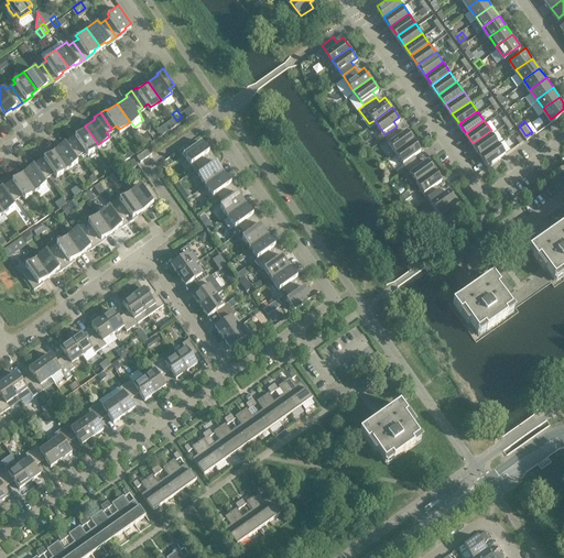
[(164,123),(161,122),(156,126),(161,132),(167,127),(164,123)]
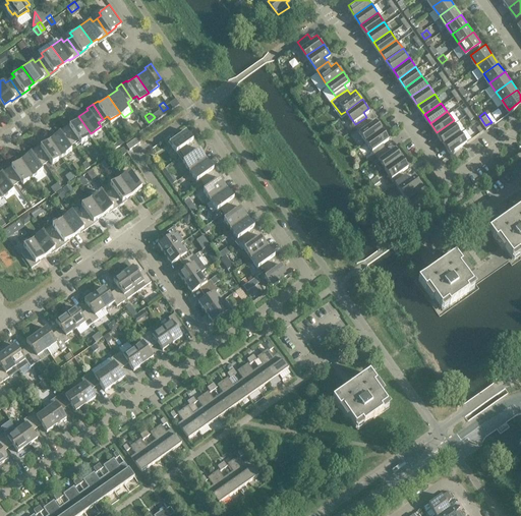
[(91,133),(78,116),(69,122),(68,121),(63,124),(73,139),(78,136),(80,139),(91,133)]
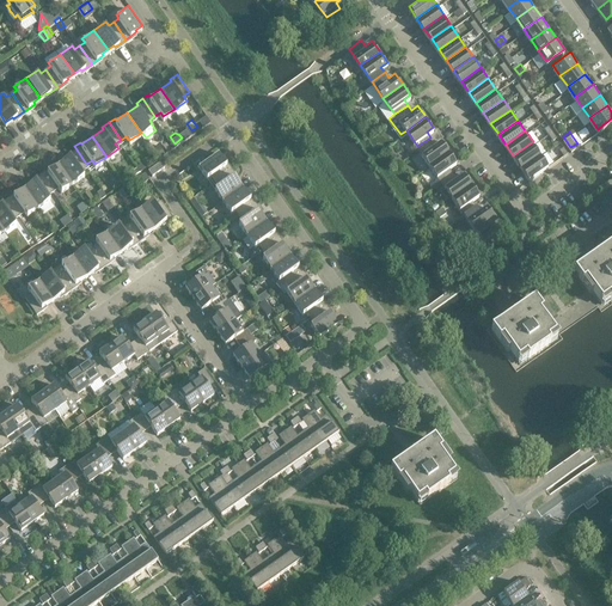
[(434,142),(430,138),(417,146),(429,163),(448,148),(441,138),(434,142)]
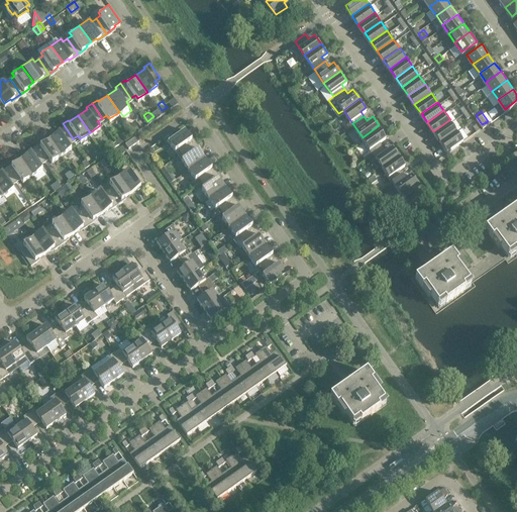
[(456,128),(450,119),(433,131),(439,140),(456,128)]
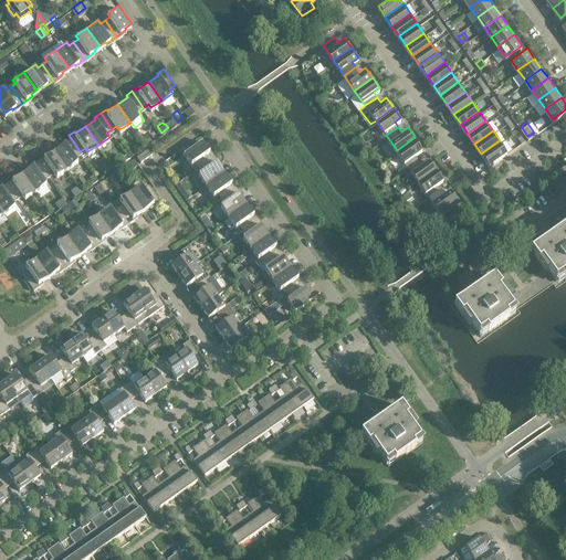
[(147,131),(140,135),(146,141),(152,138),(147,131)]
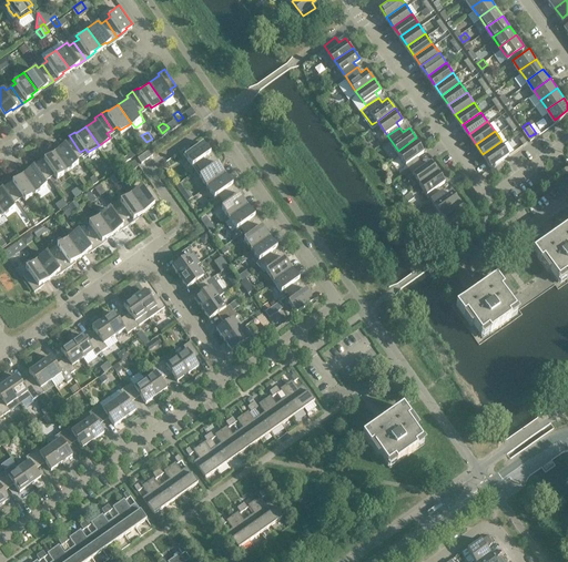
[(80,152),(69,135),(63,140),(64,142),(54,149),(68,167),(78,160),(75,155),(80,152)]
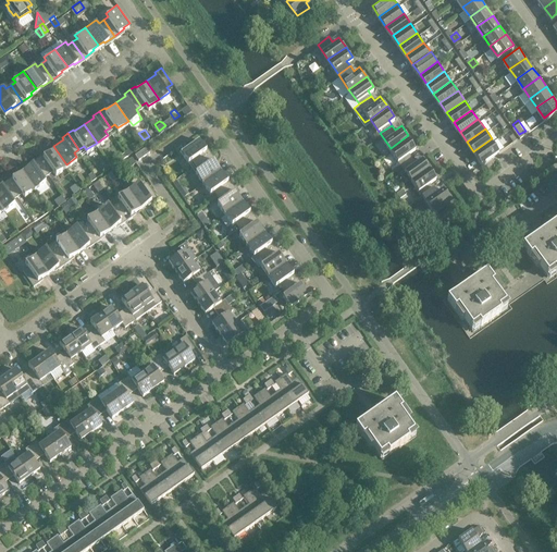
[(416,146),(408,135),(391,148),(400,162),(412,155),(409,150),(416,146)]
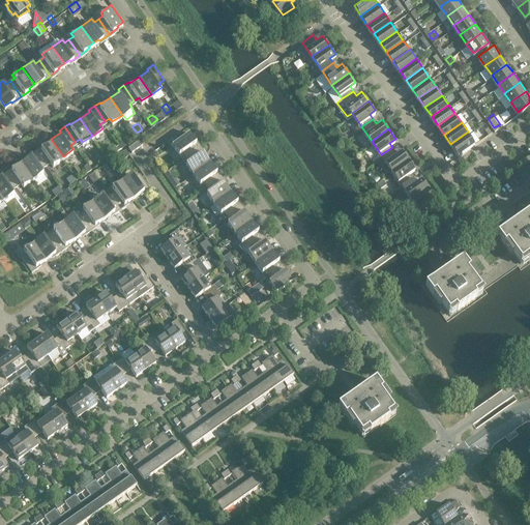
[(182,149),(186,154),(201,143),(197,138),(196,139),(188,129),(172,141),(179,151),(182,149)]
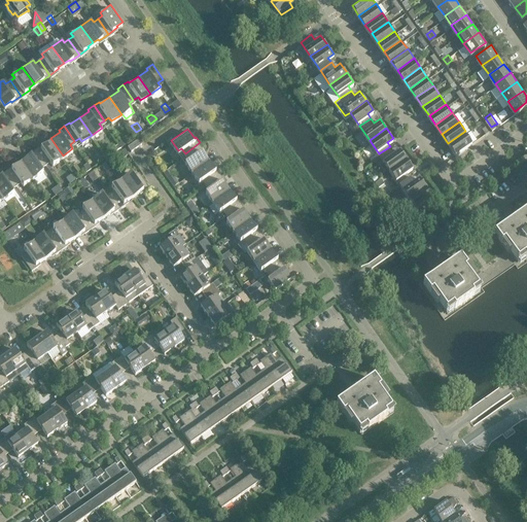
[(471,140),(465,131),(448,143),(455,152),(471,140)]
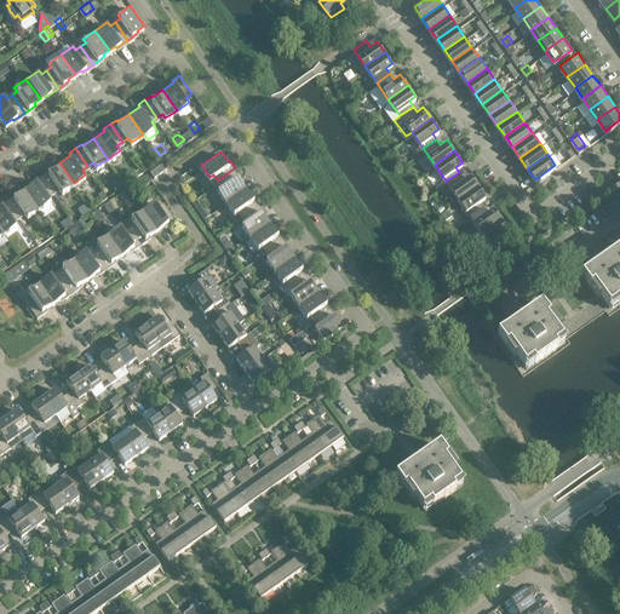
[(166,165),(162,160),(150,168),(154,174),(166,165)]
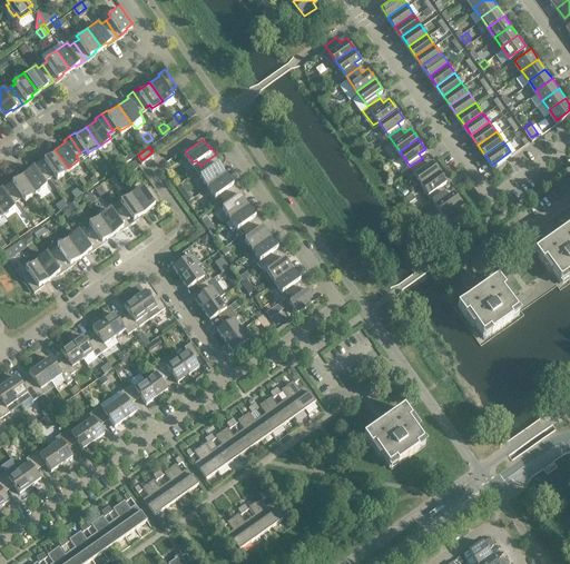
[(68,168),(55,149),(45,156),(43,155),(38,159),(49,175),(55,171),(57,175),(68,168)]
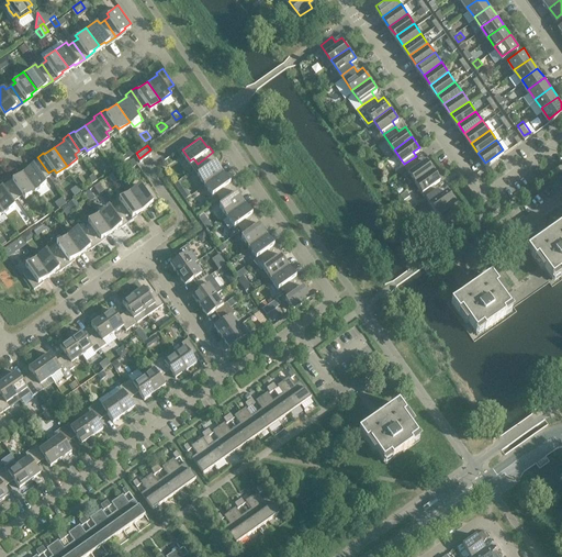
[(217,158),(213,152),(198,164),(201,169),(198,171),(204,181),(223,168),(216,159),(217,158)]
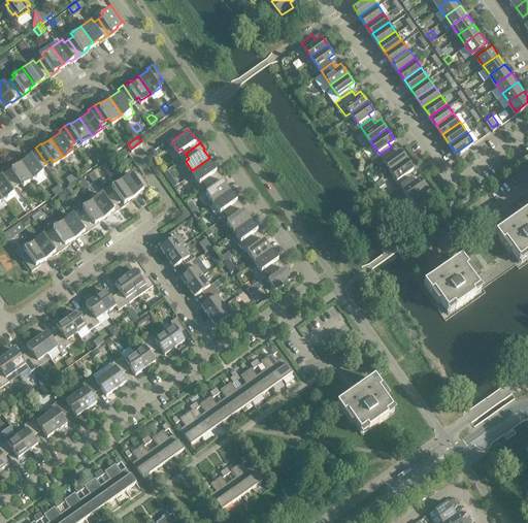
[(394,151),(391,146),(380,154),(390,168),(406,157),(400,146),(394,151)]
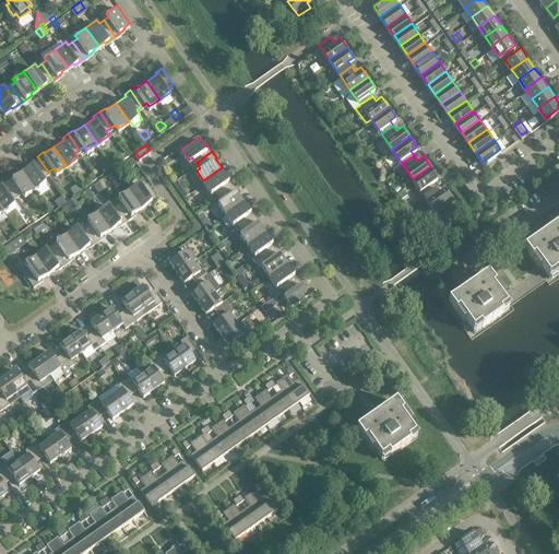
[(48,172),(37,156),(31,160),(32,162),(22,168),(35,187),(46,179),(43,175),(48,172)]
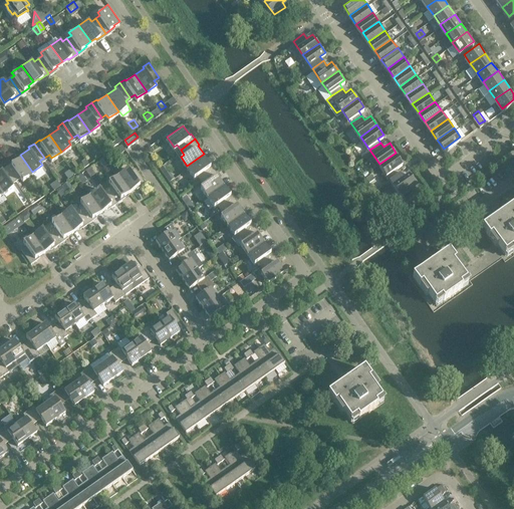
[(403,162),(396,153),(379,164),(389,178),(400,170),(397,166),(403,162)]
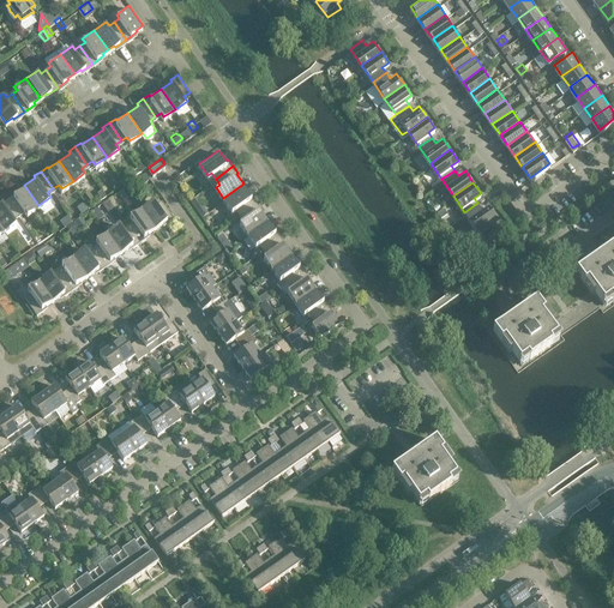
[(251,194),(244,184),(223,198),(232,210),(235,206),(240,212),(257,200),(252,193),(251,194)]
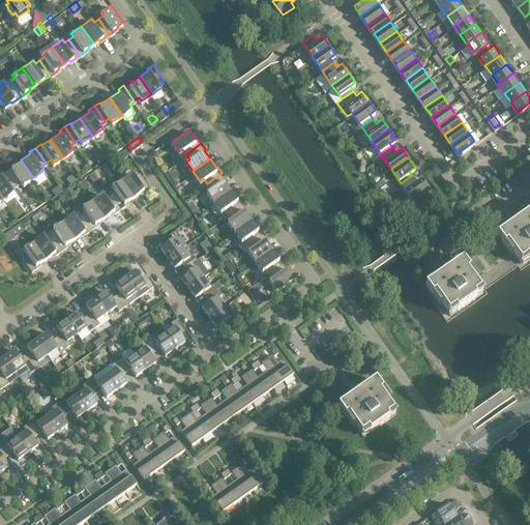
[(33,177),(21,159),(12,166),(11,165),(5,169),(17,183),(21,180),(24,183),(33,177)]
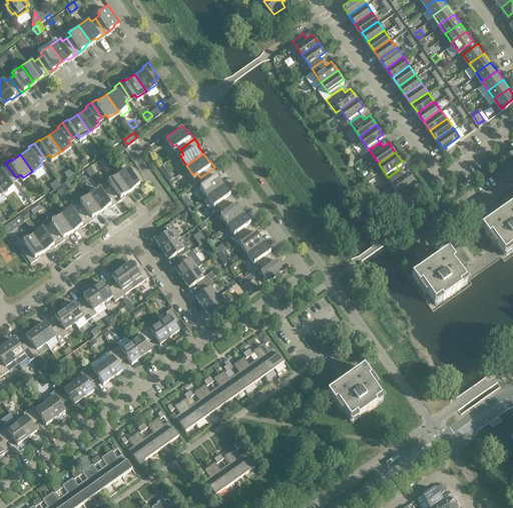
[(100,158),(99,158),(103,164),(108,160),(104,154),(100,158)]
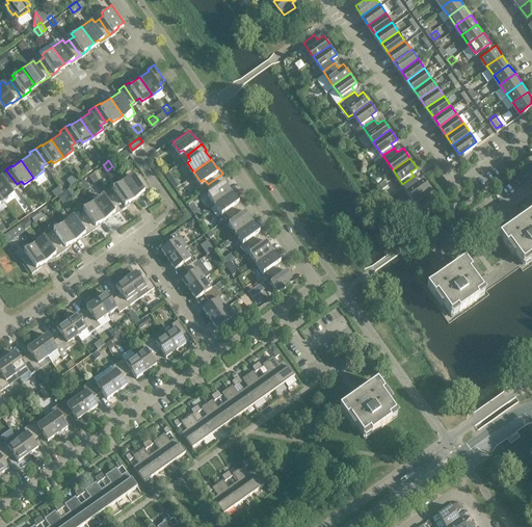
[(17,184),(5,169),(0,173),(1,175),(0,175),(0,192),(4,199),(14,191),(11,188),(17,184)]
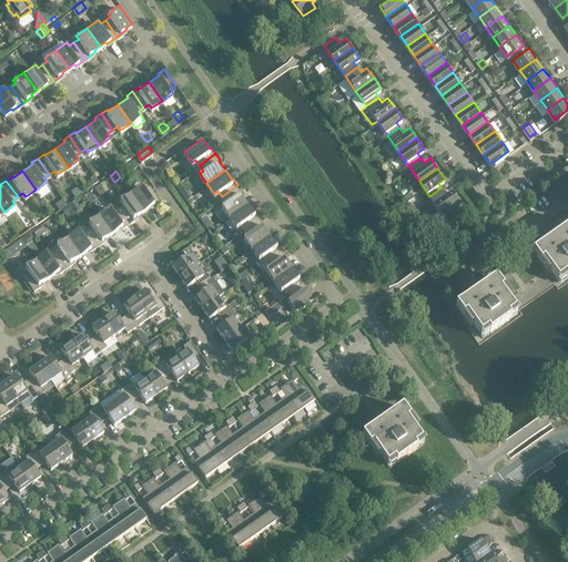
[(100,183),(95,185),(99,192),(104,188),(100,182),(100,183)]
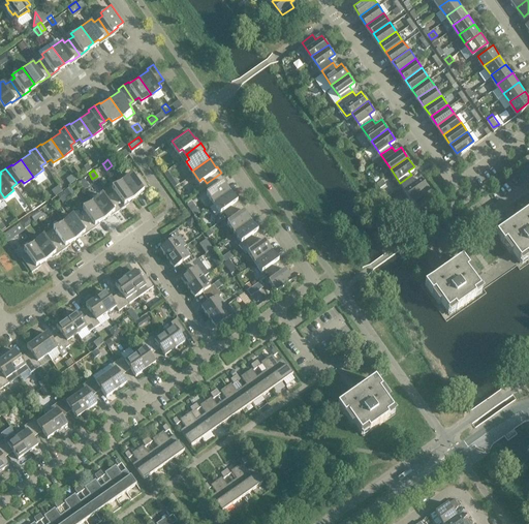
[(131,170),(122,177),(133,194),(143,188),(144,189),(150,185),(139,170),(134,174),(131,170)]
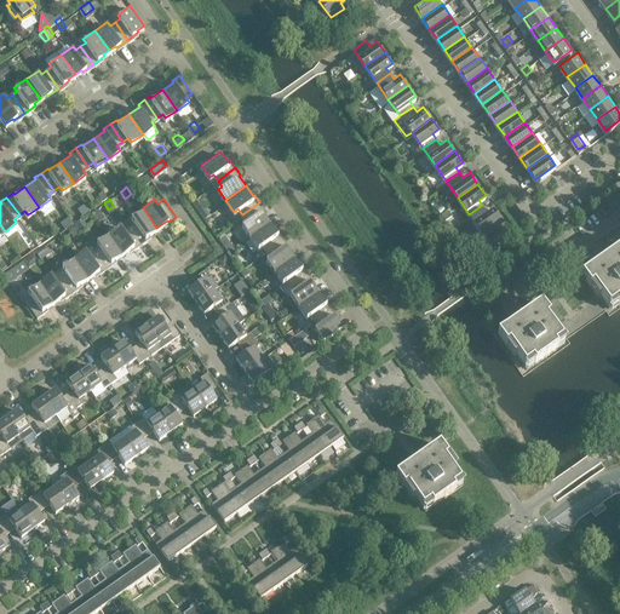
[(90,206),(85,200),(84,201),(82,200),(76,205),(81,211),(90,206)]
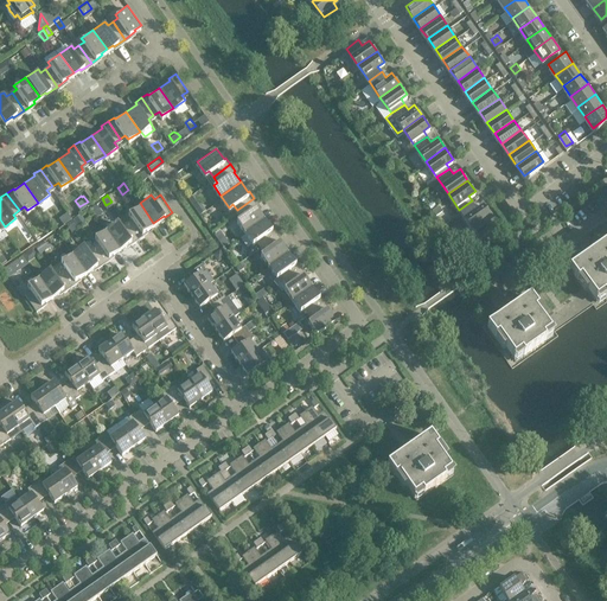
[(199,197),(193,200),(199,209),(205,204),(200,197),(199,197)]
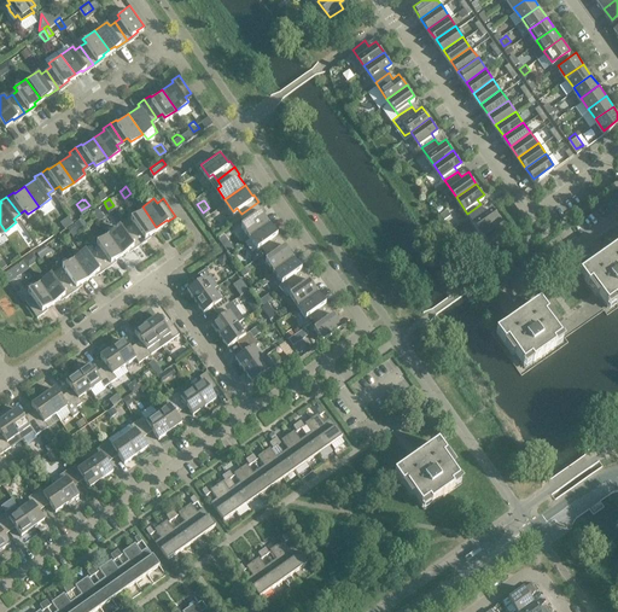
[(263,208),(258,202),(242,214),(245,220),(242,223),(249,234),(269,220),(262,209),(263,208)]
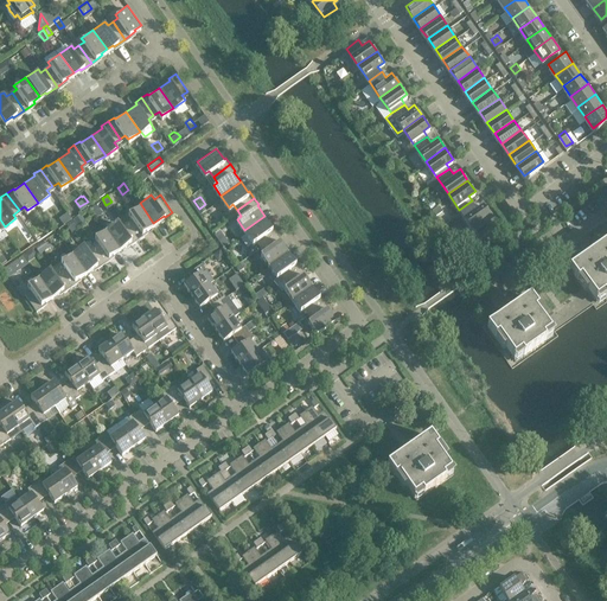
[(475,205),(472,200),(459,210),(471,225),(490,212),(483,200),(475,205)]
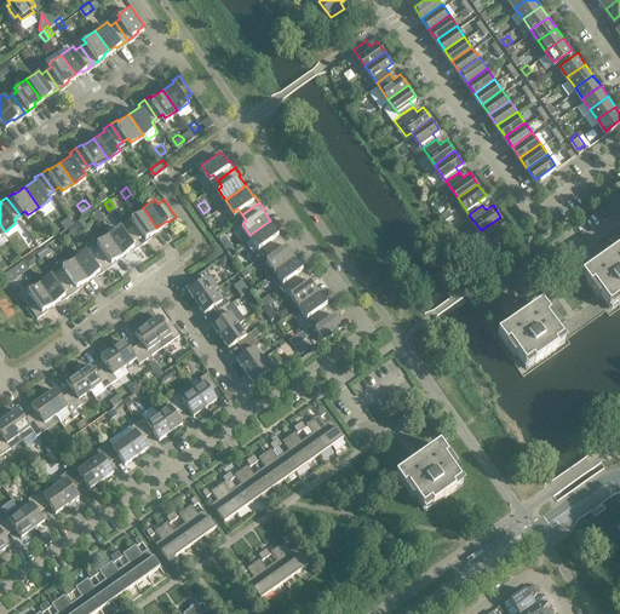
[(156,228),(143,207),(131,216),(133,219),(128,224),(141,241),(148,237),(147,235),(156,228)]
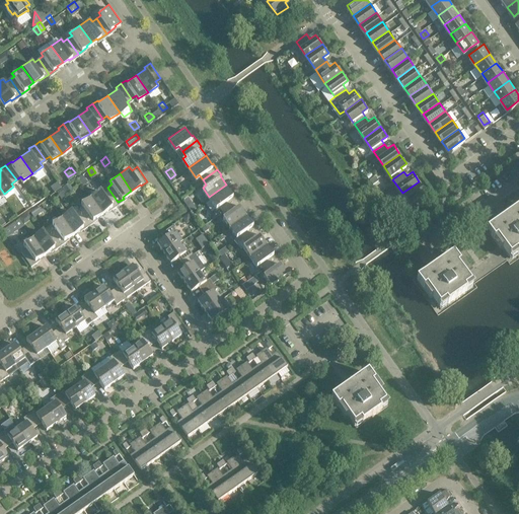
[(370,176),(370,177),(373,181),(378,177),(375,173),(370,176)]
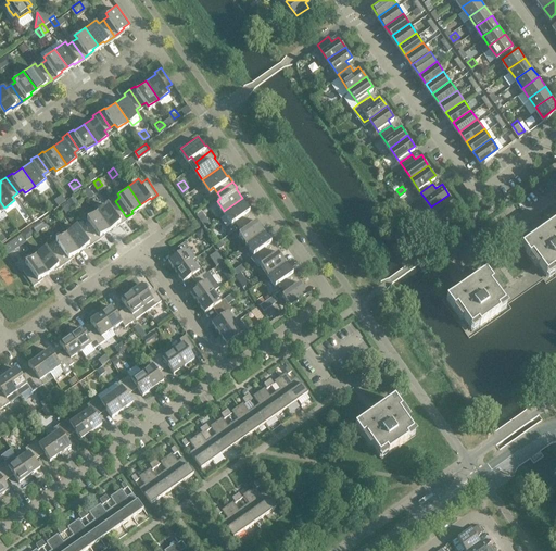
[(67,198),(72,205),(77,201),(73,195),(67,198)]
